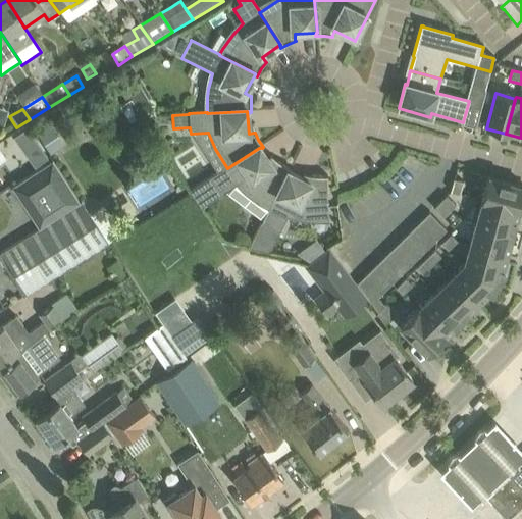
[(53,126),(38,134),(49,155),(64,148),(53,126)]
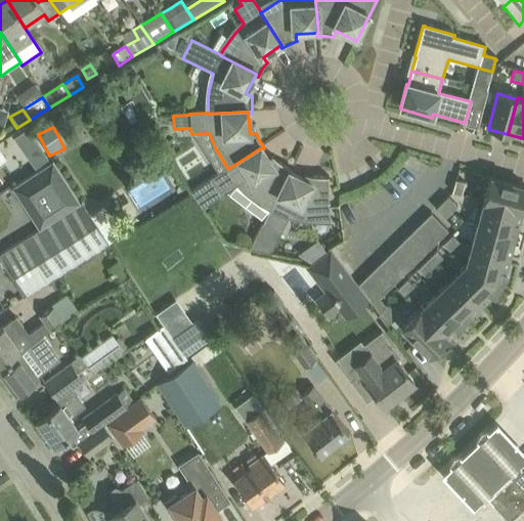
[(26,131),(13,140),(24,155),(36,145),(26,131)]
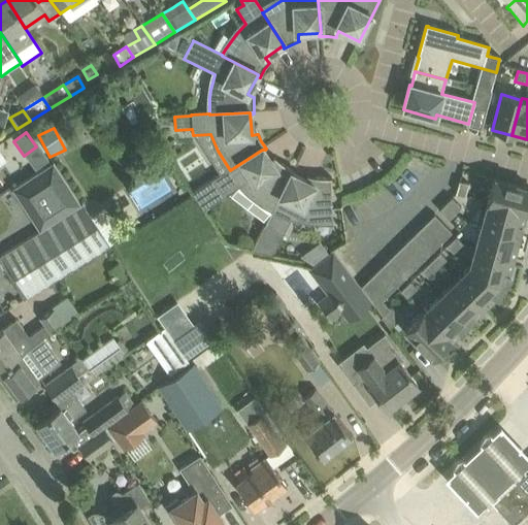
[(262,150),(230,170),(212,181),(192,195),(203,212),(224,198),(241,187),(245,192),(261,204),(272,210),(273,211),(291,175),(292,175),(293,173),(294,174),(295,173),(287,168),(281,164),(279,165),(274,168),(263,150),(262,150)]
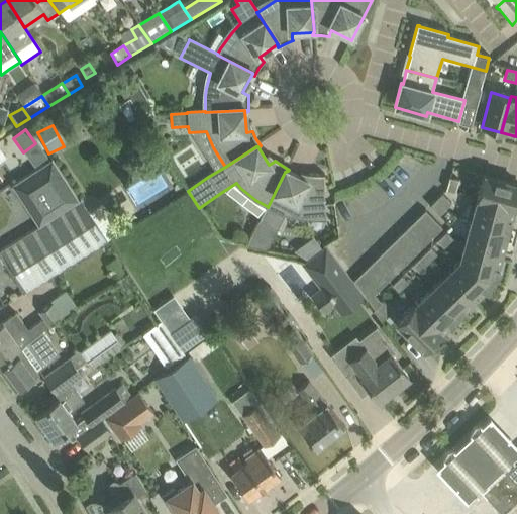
[(52,161),(10,187),(37,229),(80,203),(73,192),(68,184),(52,161)]
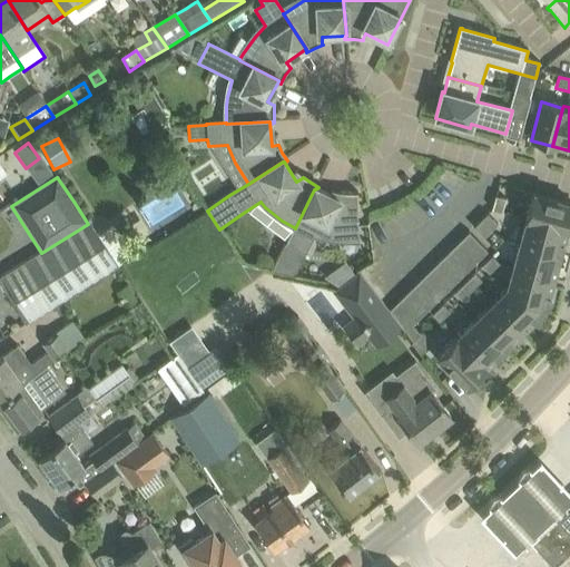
[(315,189),(314,189),(295,228),(294,227),(285,245),(272,273),(294,279),(315,236),(330,240),(351,242),(357,241),(357,245),(360,245),(356,195),(357,195),(357,194),(347,194),(340,193),(338,195),(336,199),(315,189)]
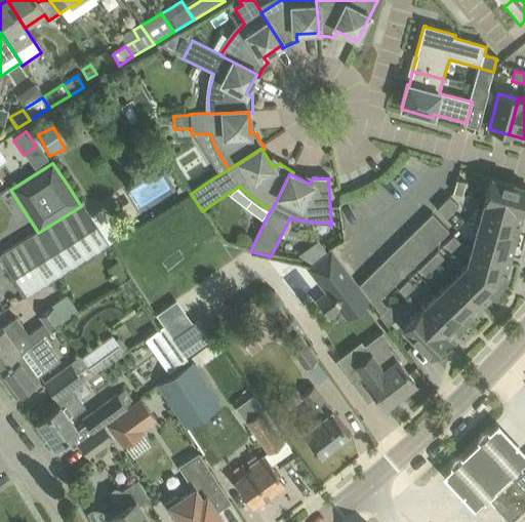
[(524,189),(490,179),(483,204),(485,204),(522,214),(524,202),(524,189)]
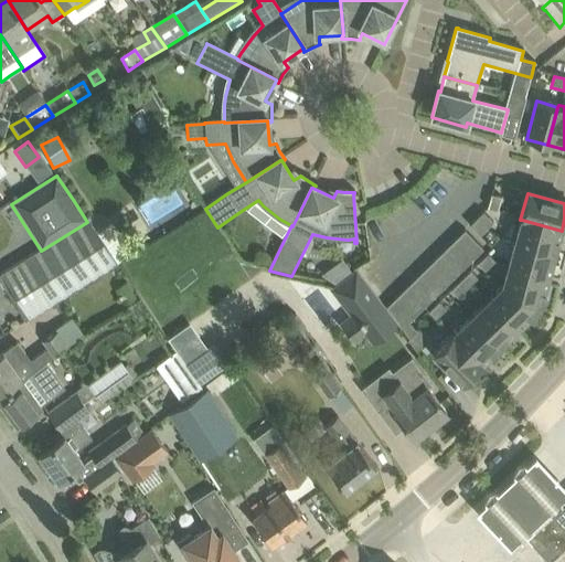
[(488,210),(497,212),(501,199),(491,195),(488,210)]
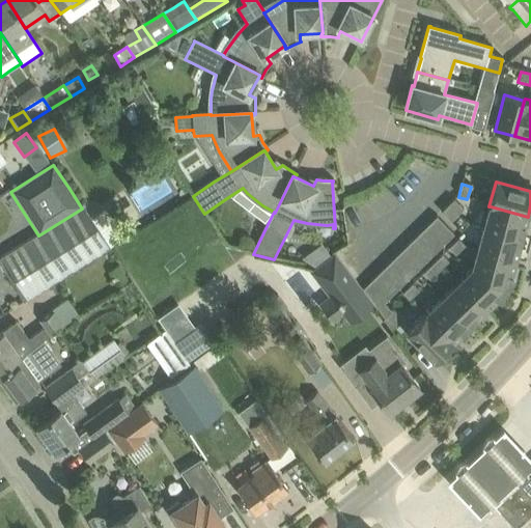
[(456,216),(463,210),(454,200),(447,206),(456,216)]
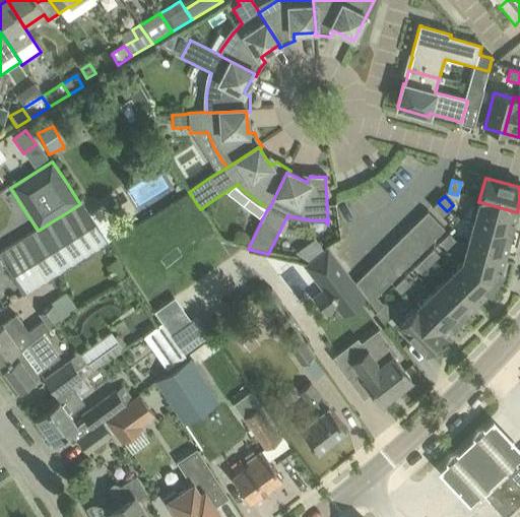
[(441,217),(447,211),(438,202),(432,208),(441,217)]
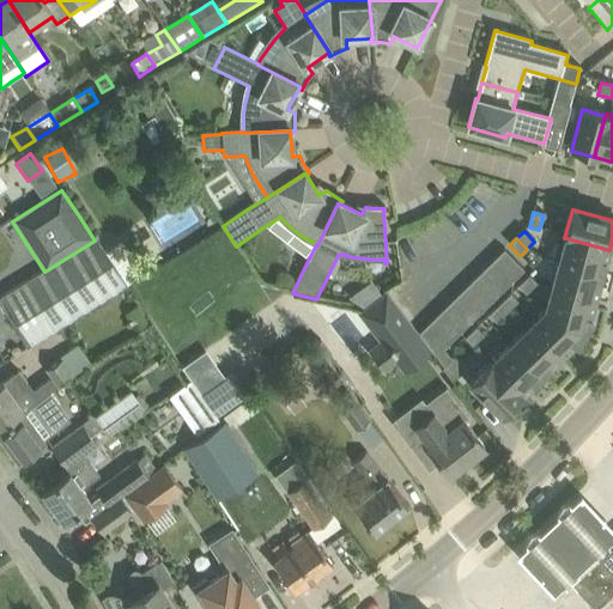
[(559,266),(601,278),(610,250),(566,238),(564,247),(559,266)]
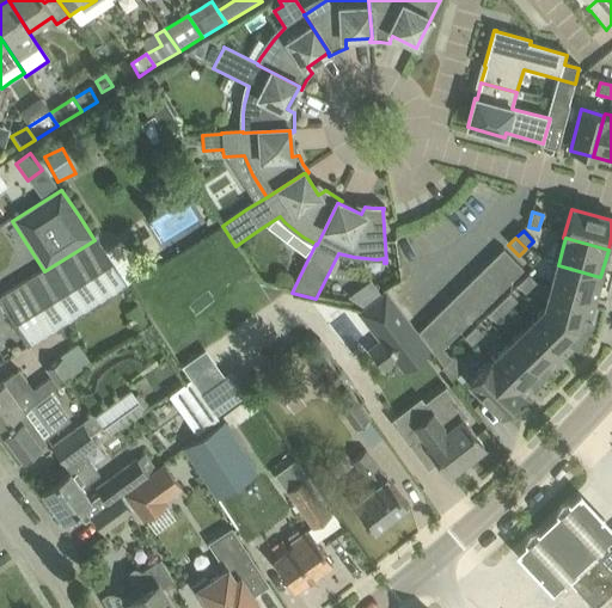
[(35,344),(127,288),(96,239),(95,240),(44,271),(24,283),(2,298),(0,298),(0,317),(5,313),(25,345),(28,349),(35,344)]
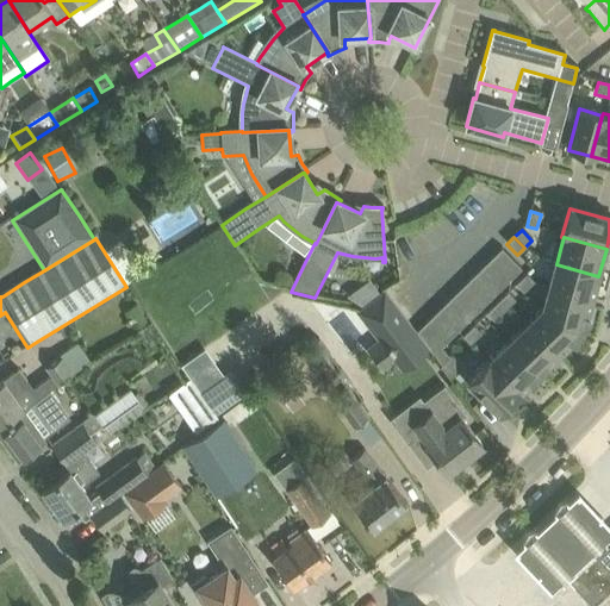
[(512,279),(521,269),(502,250),(492,258),(512,279)]
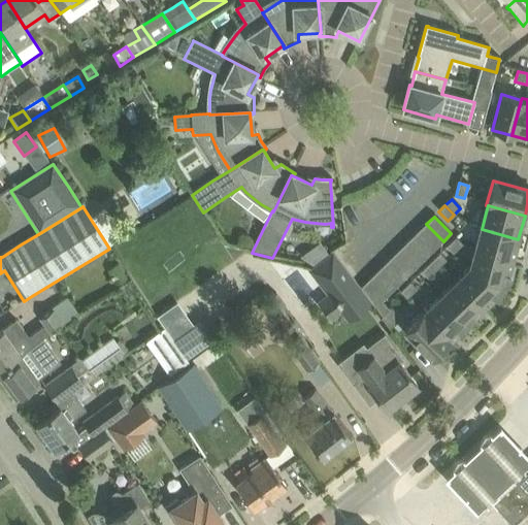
[(433,252),(443,241),(426,224),(416,234),(433,252)]
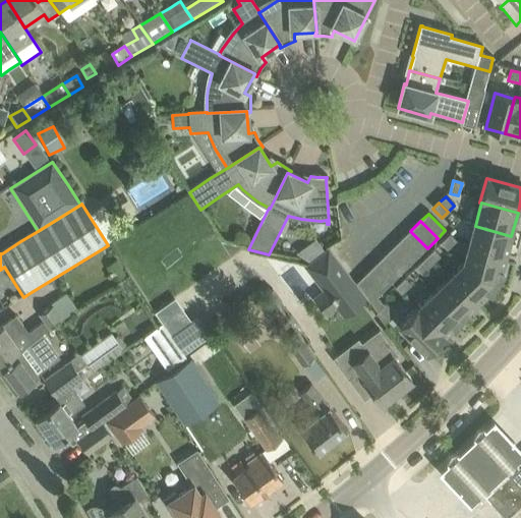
[(511,236),(475,226),(468,249),(505,260),(511,236)]
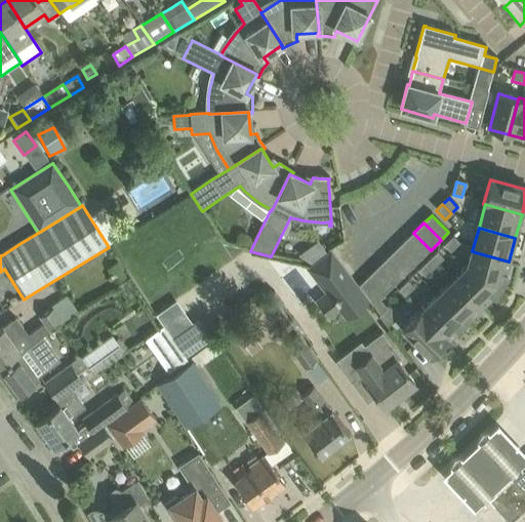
[(413,233),(403,243),(420,261),(431,250),(413,233)]
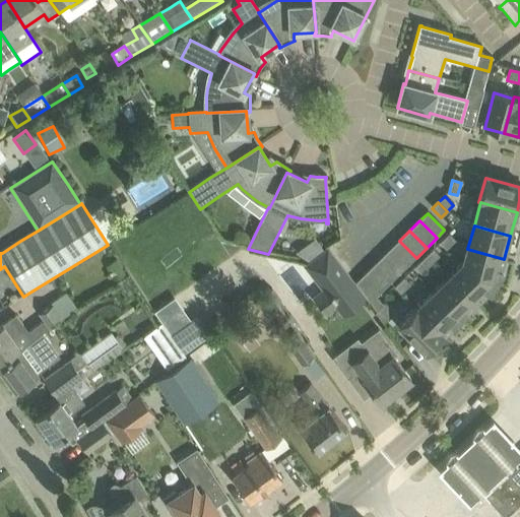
[(449,235),(440,244),(446,250),(455,241),(449,235)]
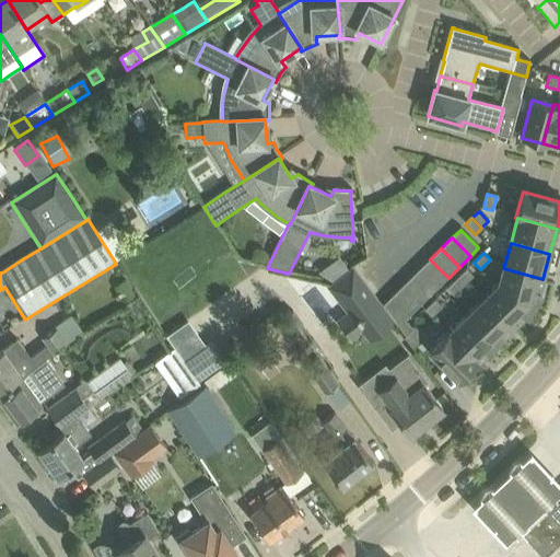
[(439,287),(448,278),(430,259),(421,268),(439,287)]
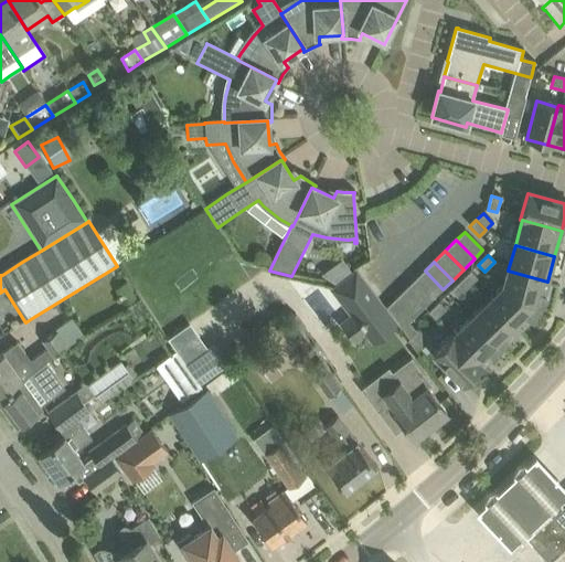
[(425,271),(415,279),(434,298),(443,289),(425,271)]
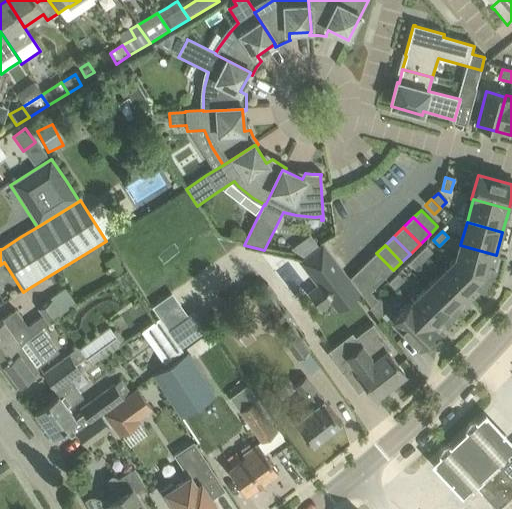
[(496,255),(460,245),(456,260),(489,280),(495,269),(492,268),(496,255)]
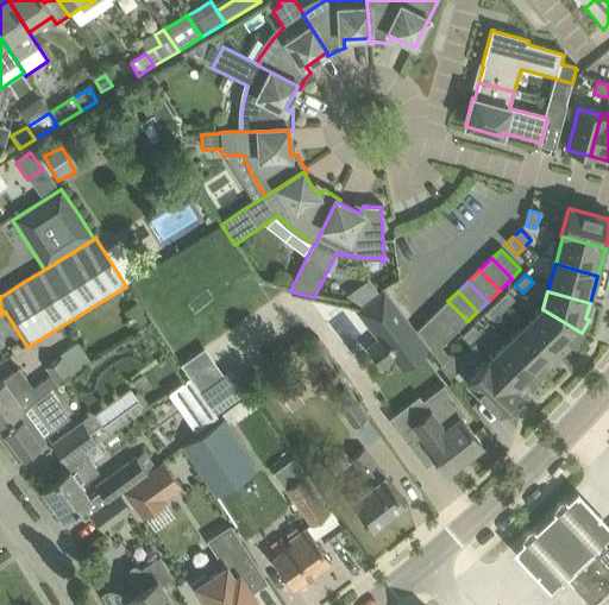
[(383,294),(357,314),(378,342),(383,339),(389,345),(387,346),(390,351),(393,350),(406,367),(428,351),(383,294)]
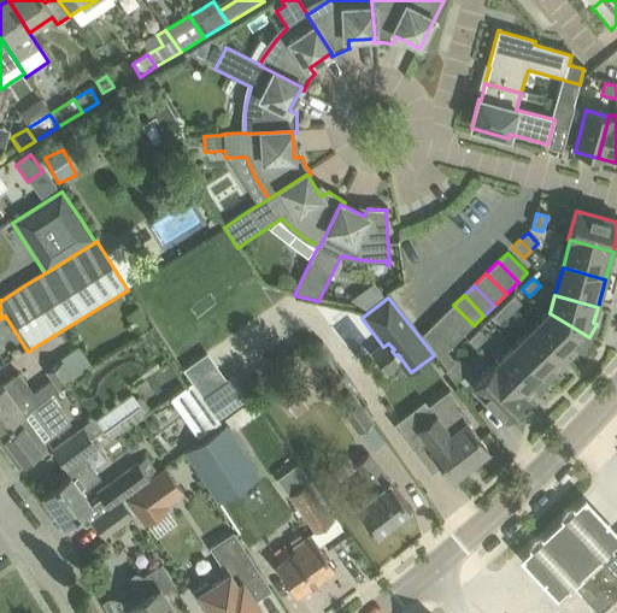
[(503,308),(510,316),(522,305),(515,298),(503,308)]
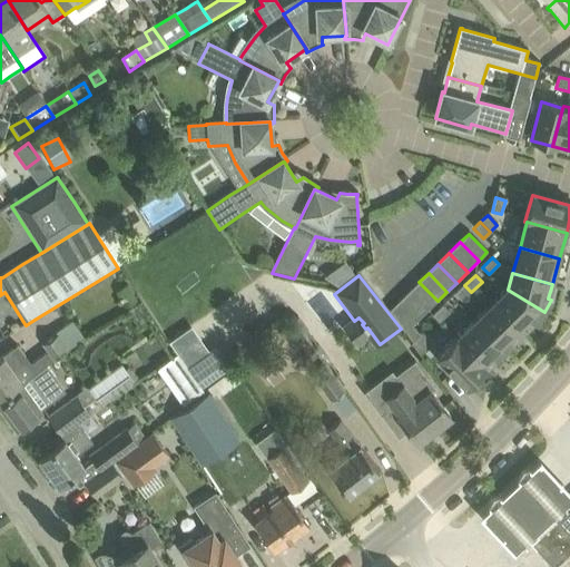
[(428,310),(438,301),(419,282),(410,292),(428,310)]
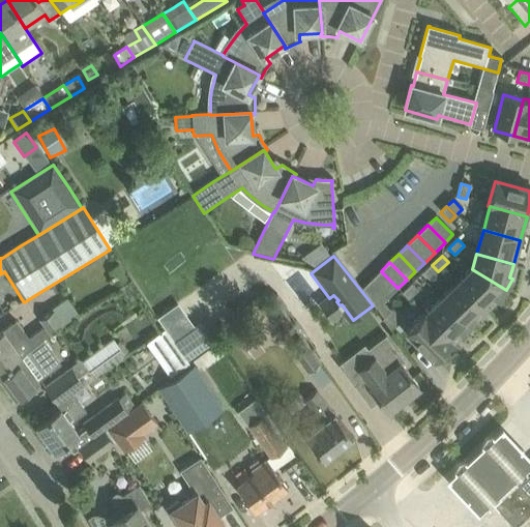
[(429,281),(438,271),(432,265),(422,273),(429,281)]
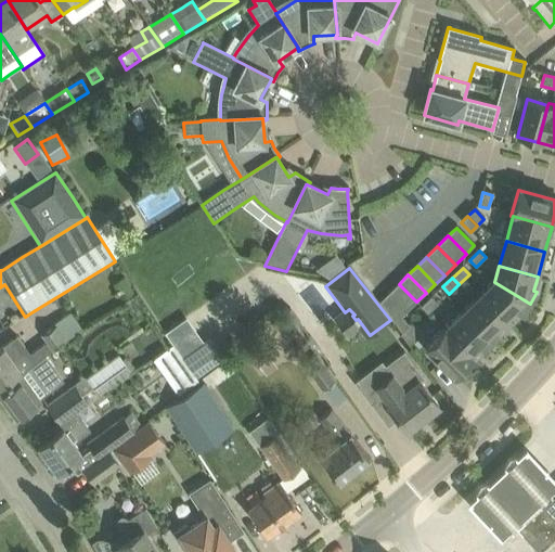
[(125,280),(113,286),(121,303),(133,295),(125,280)]
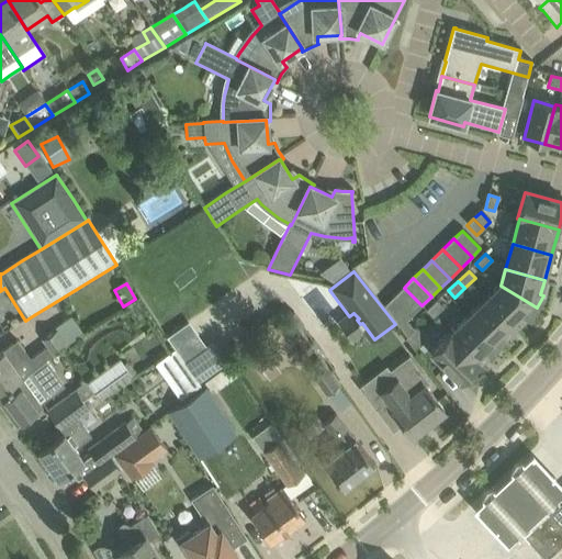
[(501,286),(487,299),(516,327),(527,317),(529,319),(537,308),(501,286)]
